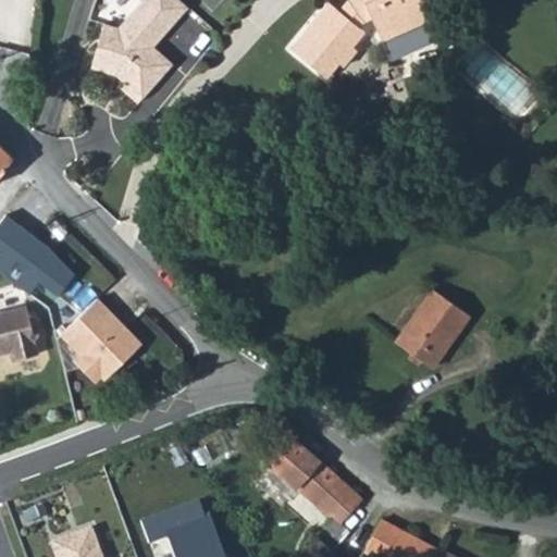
[(104,23),(91,66),(114,73),(118,70),(124,75),(121,78),(125,83),(121,87),(137,102),(172,63),(153,46),(188,7),(181,0),(143,0),(119,26),(104,23)]
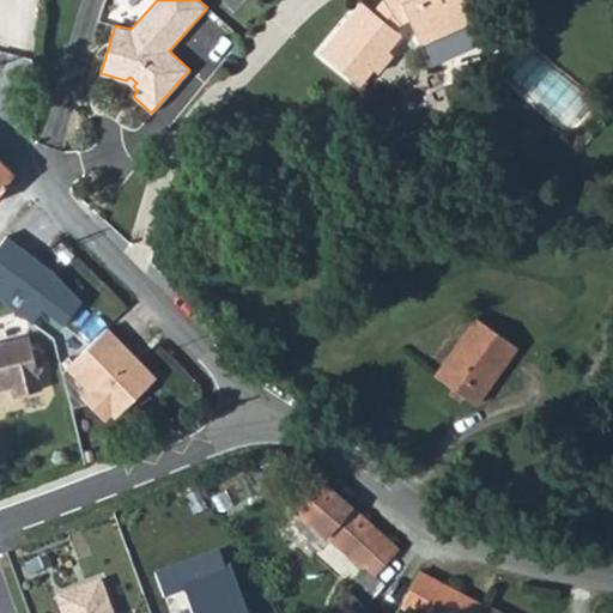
[(429,67),(479,42),(461,4),(468,0),(384,0),(380,2),(370,14),(359,5),(317,55),(356,87),(369,71),(374,74),(388,58),(383,54),(398,37),(392,32),(398,24),(405,20),(429,67)]
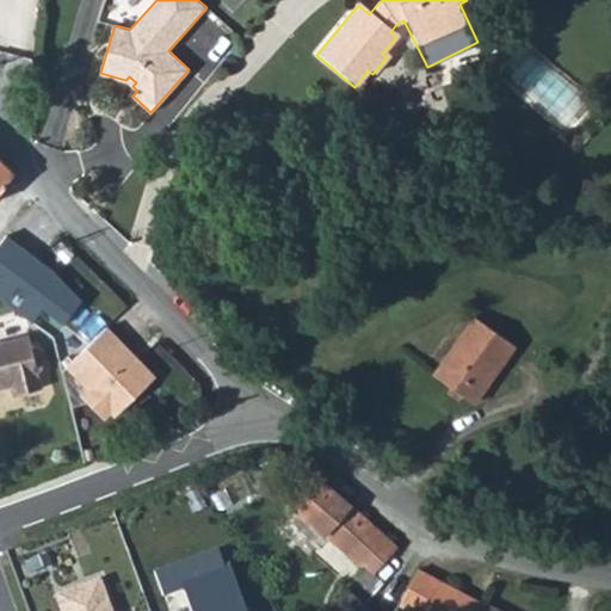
[(517,47),(492,72),(551,135),(581,105),(517,47)]
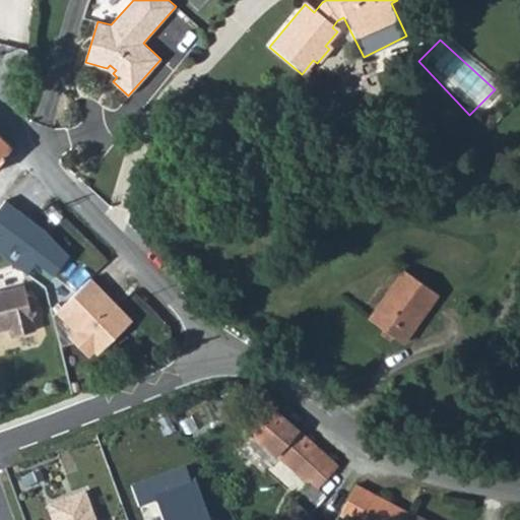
[(110,65),(107,68),(113,73),(116,70),(110,65)]
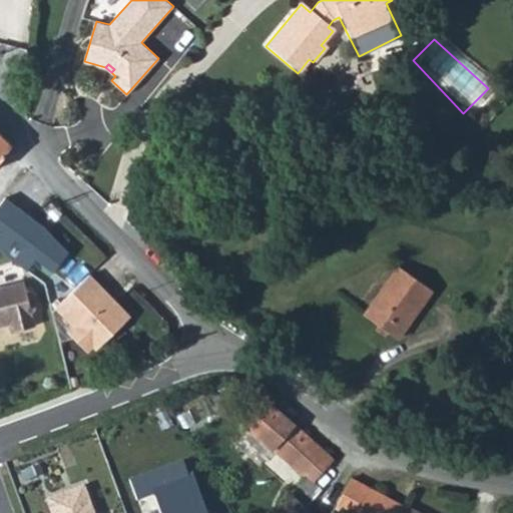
[(0,159),(10,147),(13,143),(0,130),(0,159)]
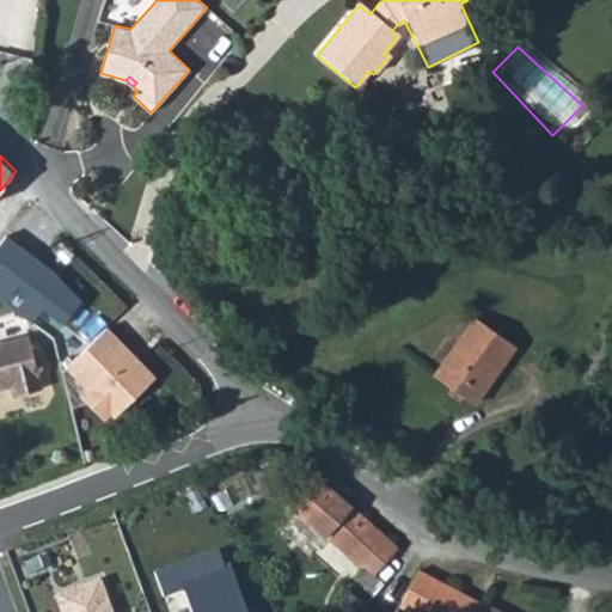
[(55,267),(8,231),(0,242),(0,270),(1,273),(0,273),(0,293),(36,319),(47,307),(67,322),(85,297),(55,267)]
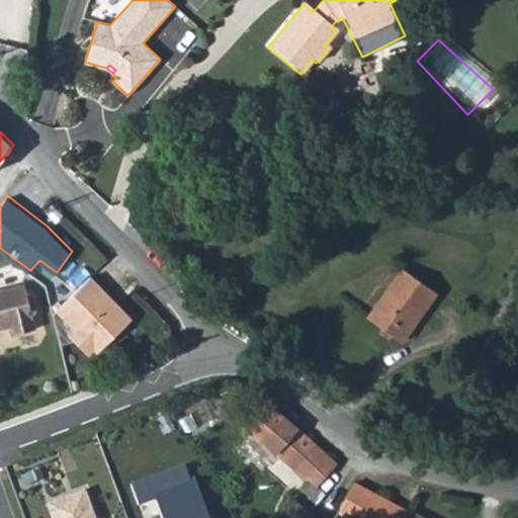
[(514,270),(517,272),(517,244),(507,267),(514,270)]
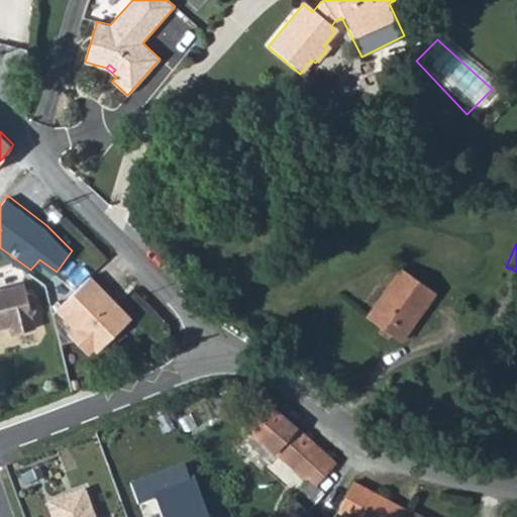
[(367,316),(402,341),(435,292),(401,267),(367,316)]
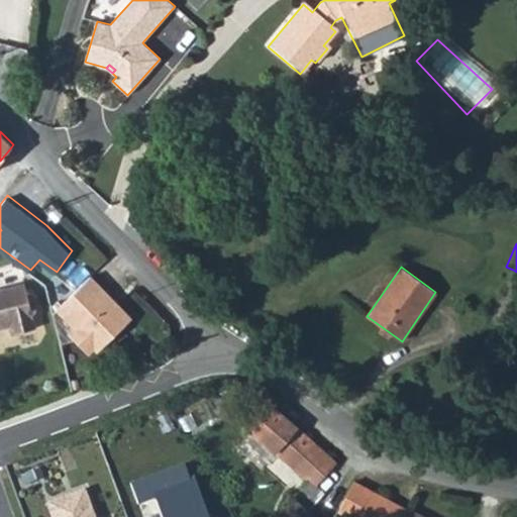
[(135,315),(94,274),(58,308),(75,325),(70,331),(96,356),(135,315)]
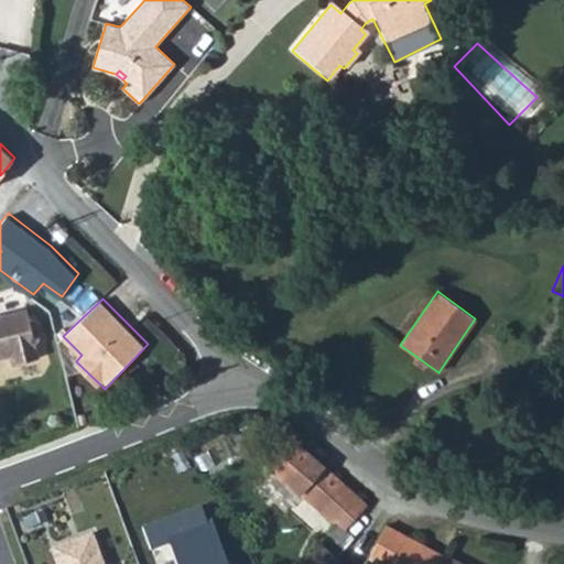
[(0,312),(0,357),(11,355),(13,362),(39,355),(34,335),(41,332),(42,326),(40,321),(35,316),(30,317),(26,305),(0,312)]
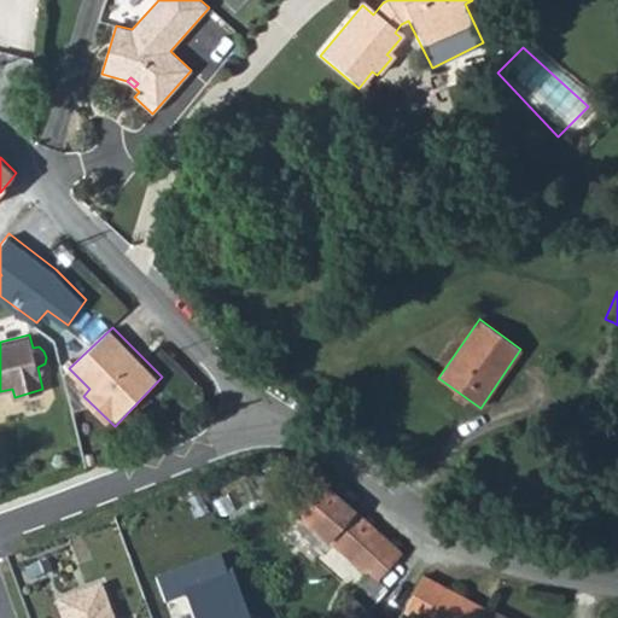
[(402,554),(322,483),(296,512),(365,573),(357,583),(378,601),(388,590),(378,581),(402,554)]
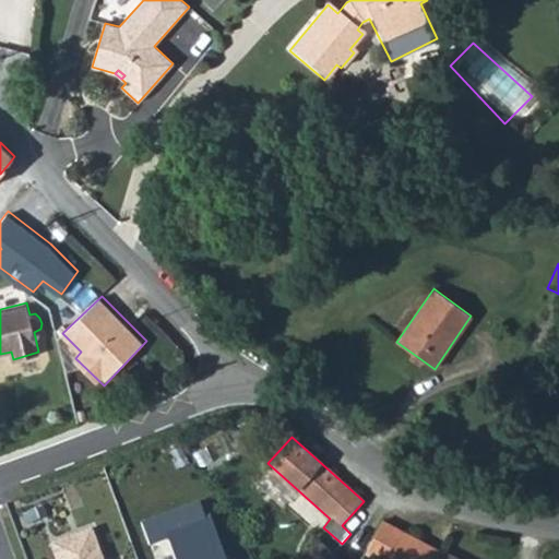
[(202,499),(144,521),(153,545),(170,539),(178,558),(228,558),(215,518),(211,520),(202,499)]
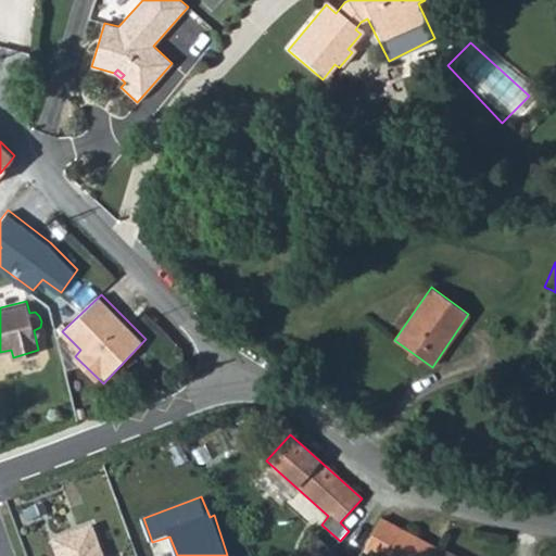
[(452,555),(379,517),(361,551),(371,555),(452,555)]
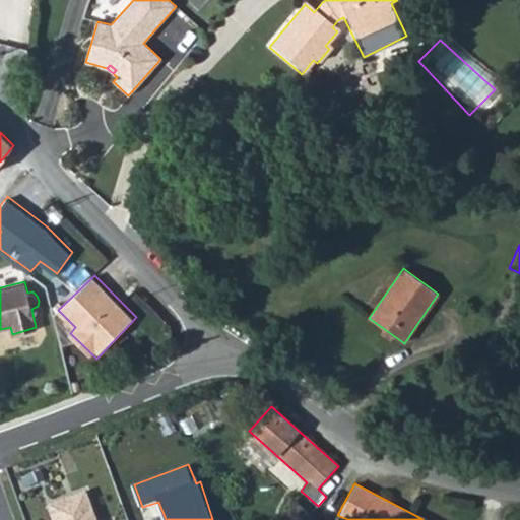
[(100,519),(88,492),(49,505),(54,519),(100,519)]
